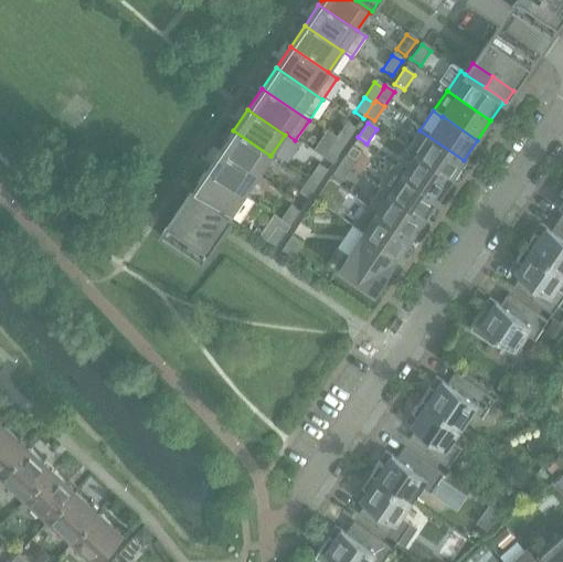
[(354,130),(346,124),(336,138),(344,145),(354,130)]
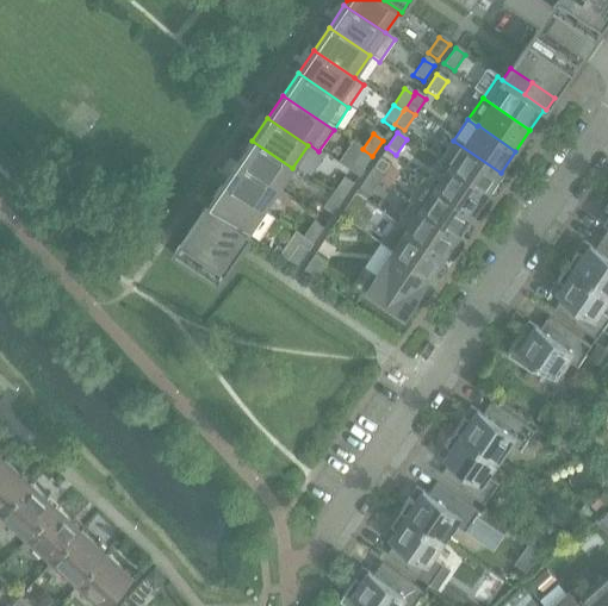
[(292,168),(252,141),(236,162),(277,191),(292,168)]
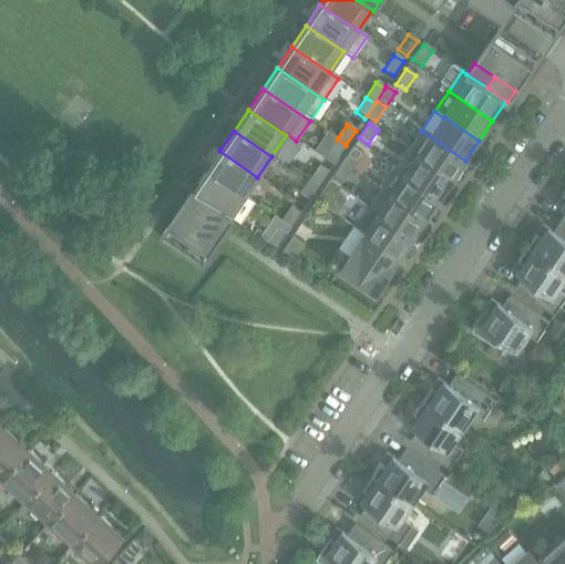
[(465,161),(421,131),(408,150),(417,156),(452,180),(465,161)]
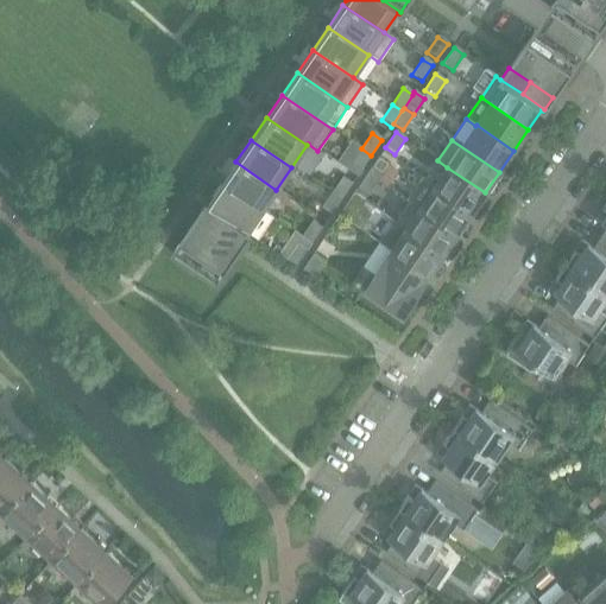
[(361,148),(351,164),(360,171),(371,156),(361,148)]
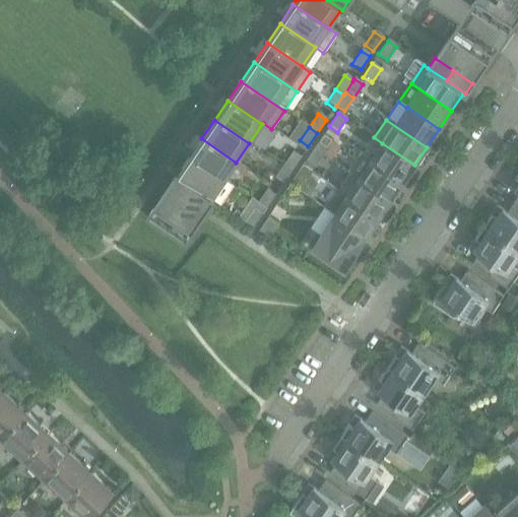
[(331,142),(323,136),(313,149),(322,155),(331,142)]
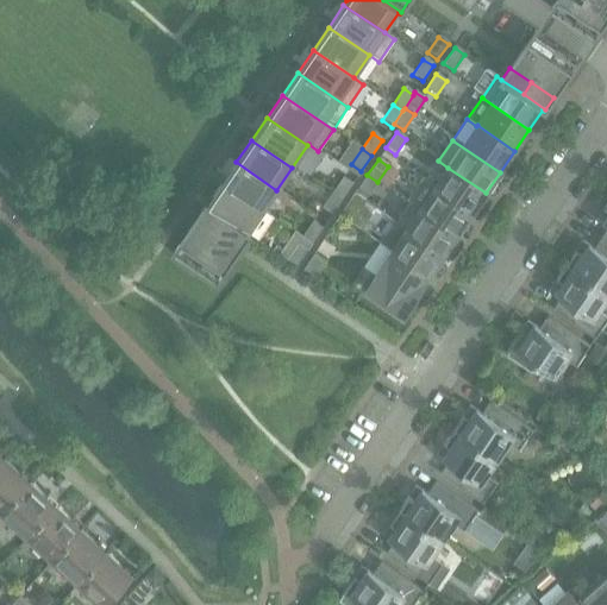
[(276,190),(236,162),(220,184),(262,213),(276,190)]
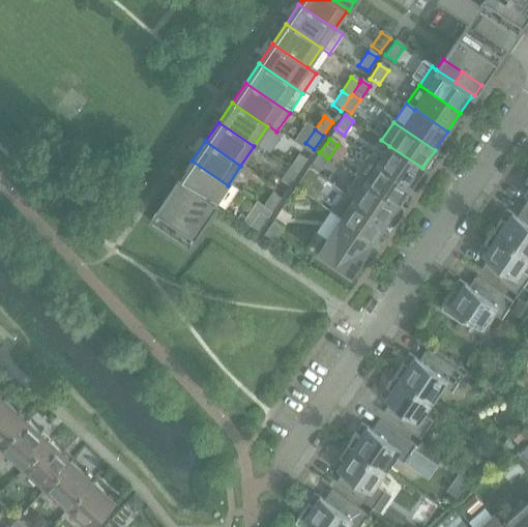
[(422,168),(389,146),(377,165),(410,186),(422,168)]
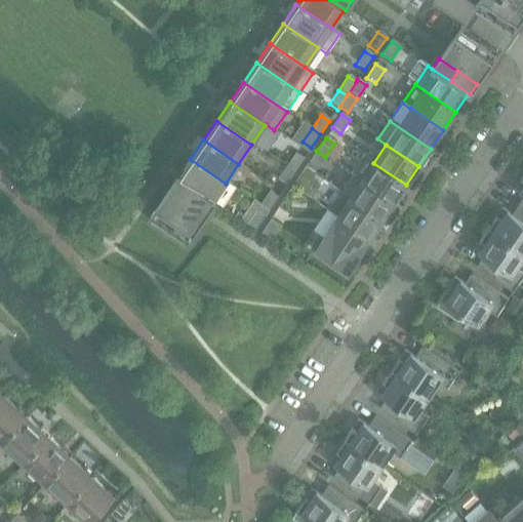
[(316,151),(307,164),(316,170),(325,157),(316,151)]
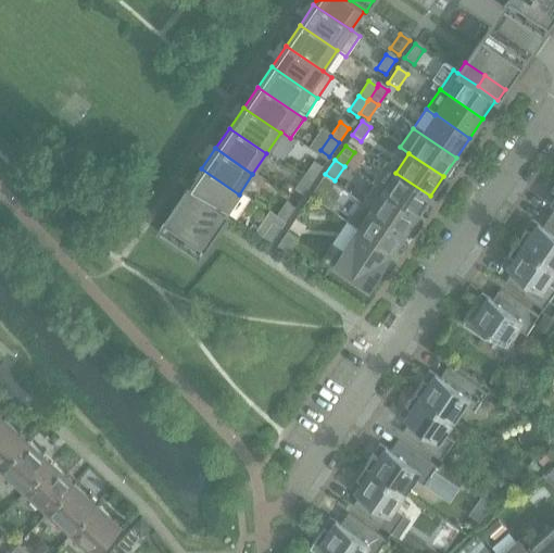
[(312,184),(322,168),(312,163),(302,177),(312,184)]
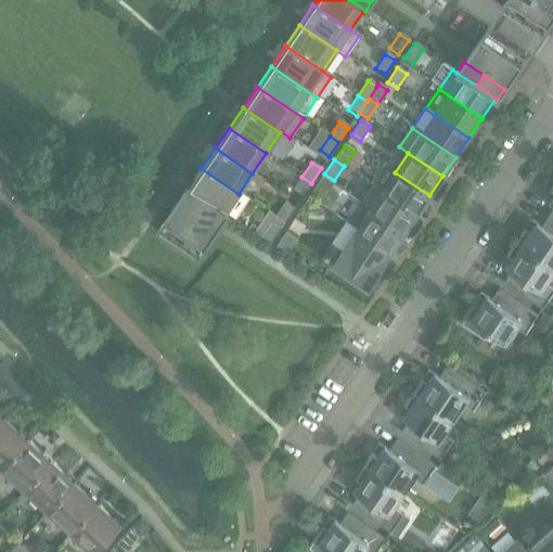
[(189,188),(187,187),(185,188),(206,202),(226,215),(227,214),(226,213),(239,194),(201,168),(189,188)]
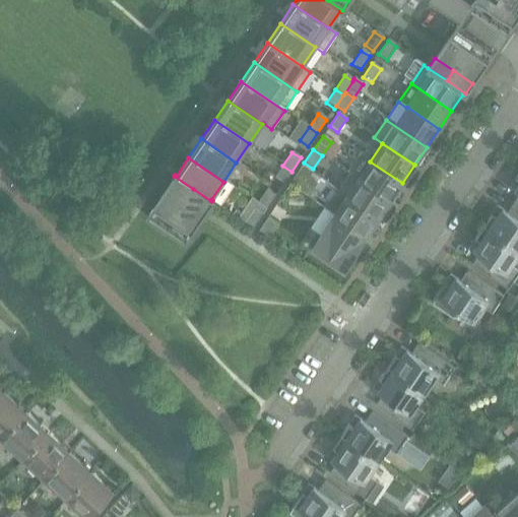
[(402,183),(370,162),(358,180),(390,201),(402,183)]
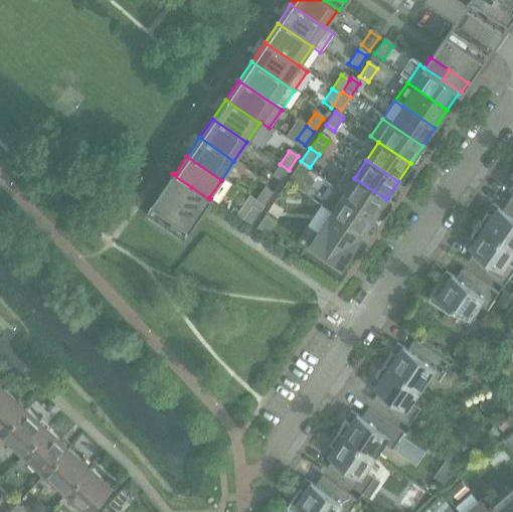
[(271,177),(280,183),(289,170),(280,164),(271,177)]
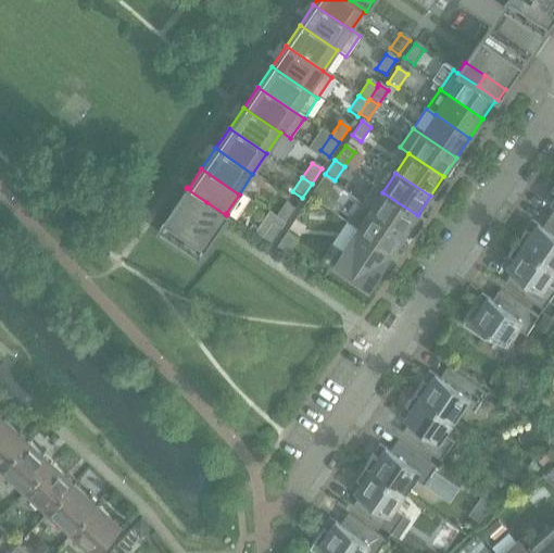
[(318,205),(328,191),(318,185),(309,199),(318,205)]
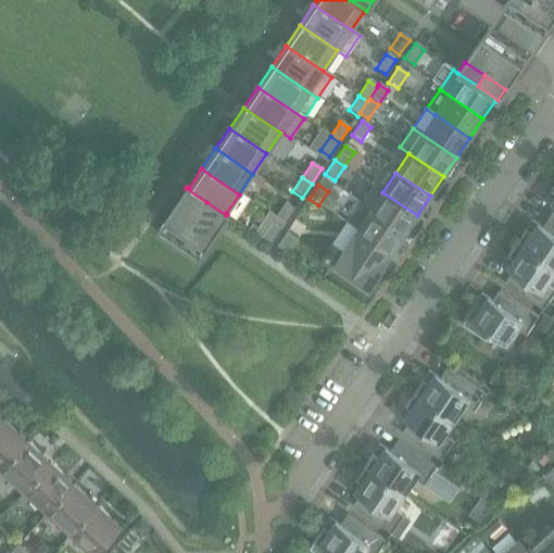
[(417,215),(382,192),(374,186),(361,205),(403,235),(417,215)]
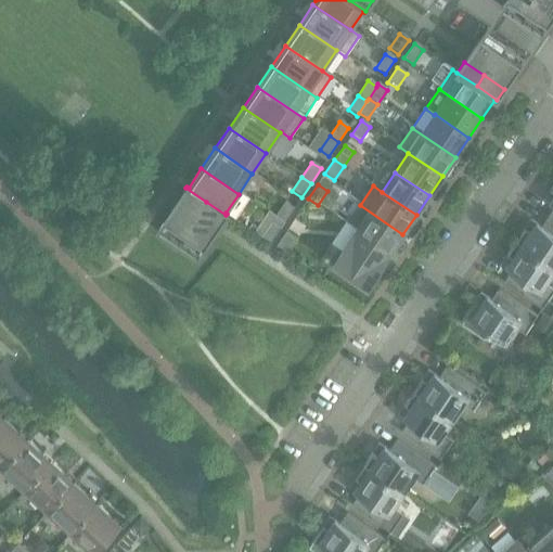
[(177,244),(206,202),(185,188),(178,199),(157,231),(177,244)]
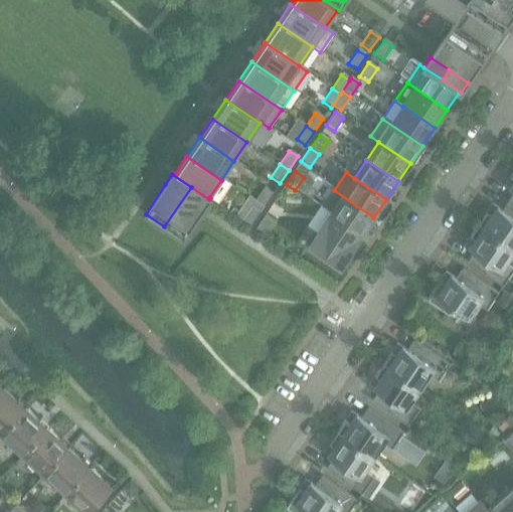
[(209,199),(191,187),(164,226),(183,239),(209,199)]
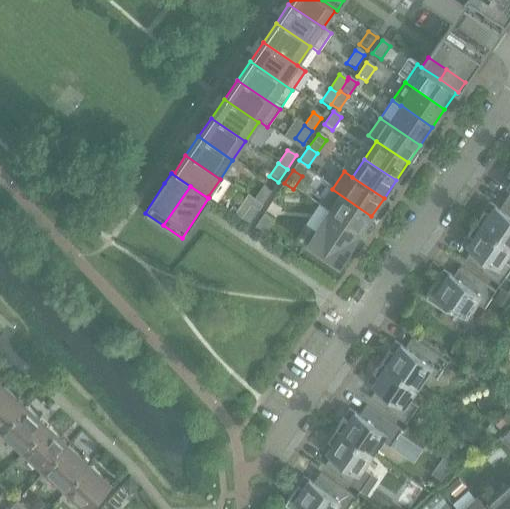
[(270,193),(262,188),(253,201),(261,207),(270,193)]
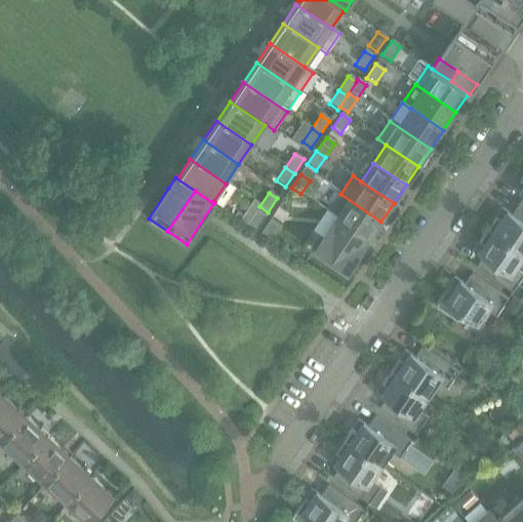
[(326,211),(336,218),(368,240),(380,222),(340,194),(338,193),(326,211)]
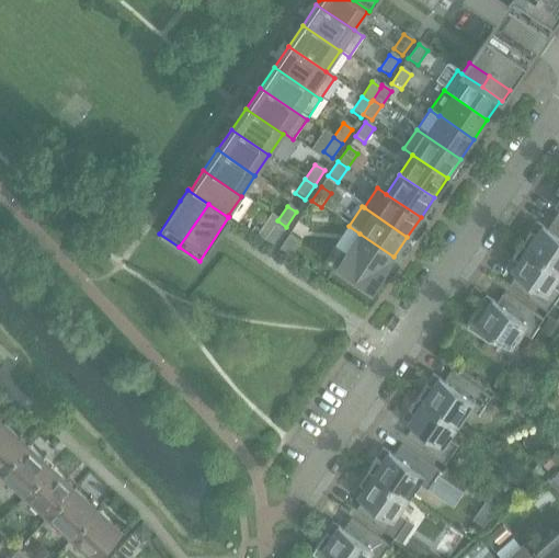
[(535,237),(528,234),(520,247),(558,273),(558,225),(552,221),(546,231),(540,228),(535,237)]
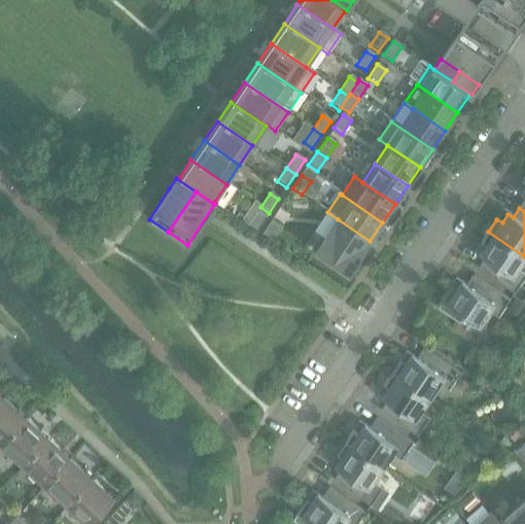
[(256,212),(247,226),(255,232),(265,218),(256,212)]
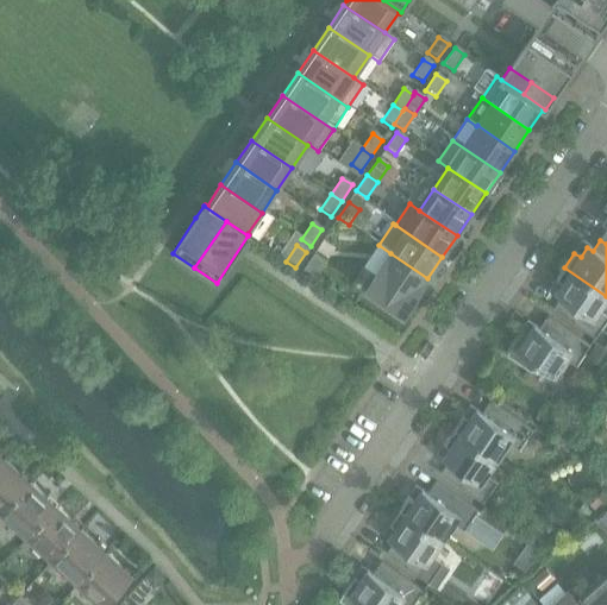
[(400,317),(401,317),(427,278),(390,253),(363,292),(364,294),(365,291),(401,315),(400,317)]
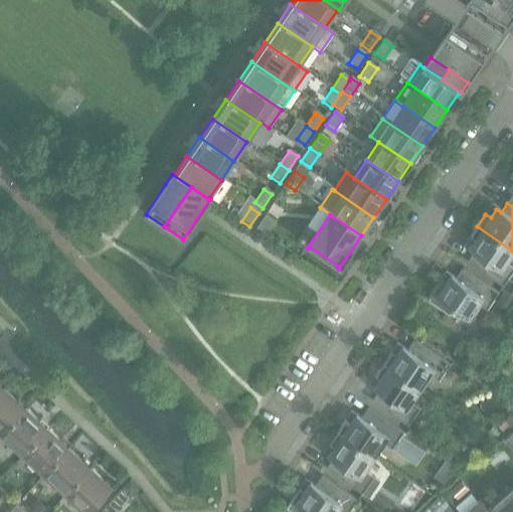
[(275,223),(265,216),(254,230),(266,237),(275,223)]
